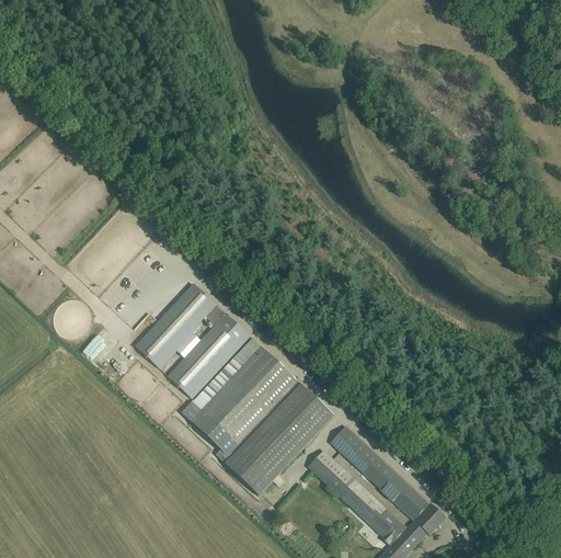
[(160,367),(176,349),(185,356),(168,375),(192,397),(242,342),(250,334),(194,283),(136,345),(160,367)]
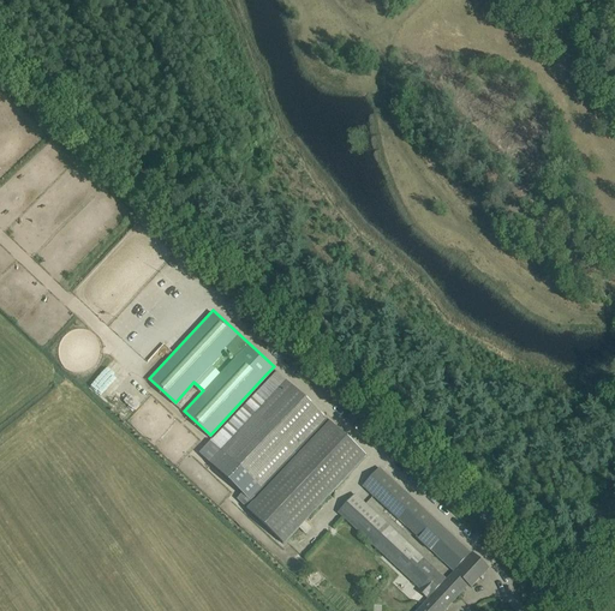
[(114,389),(119,393),(132,376),(119,365),(97,391),(106,399),(114,389)]
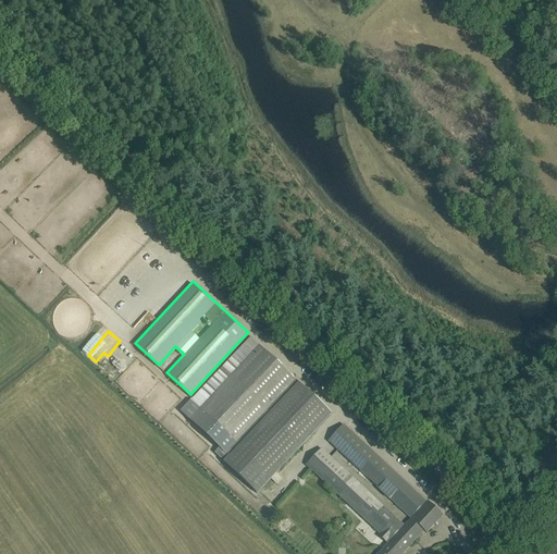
[(332,410),(250,335),(182,410),(229,453),(223,458),(258,491),(332,410)]
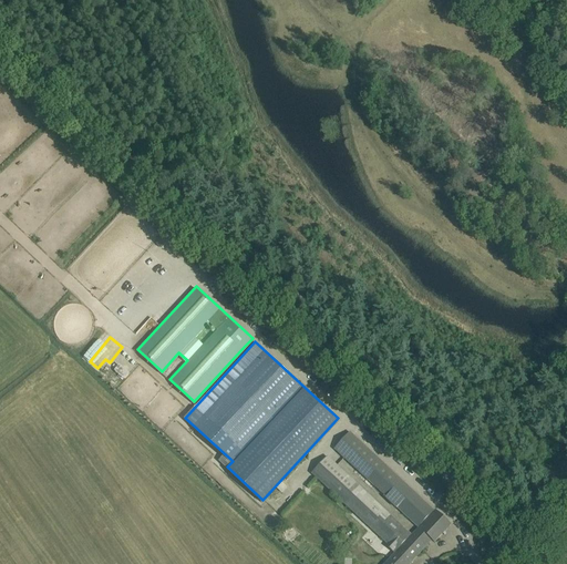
[(83,355),(90,359),(96,350),(90,346),(83,355)]
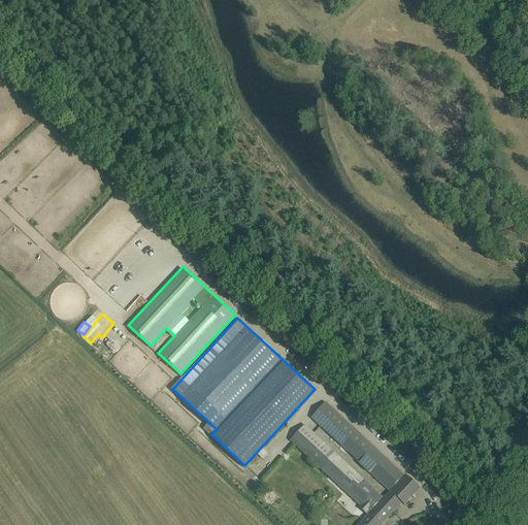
[(319,407),(311,415),(387,485),(391,489),(404,473),(326,400),(319,407)]
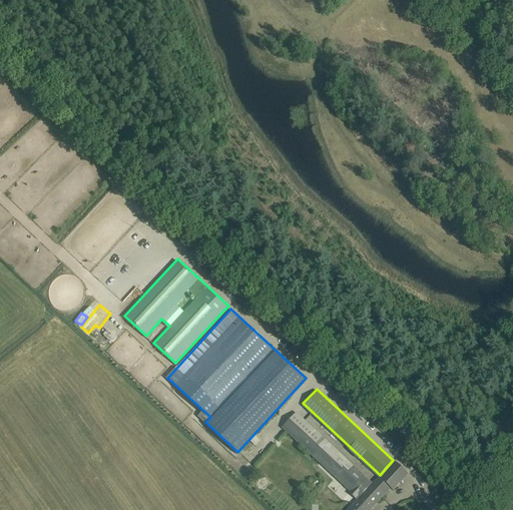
[(296,411),(283,424),(312,450),(340,477),(349,486),(351,488),(360,496),(372,482),(364,475),(324,437),(296,411)]
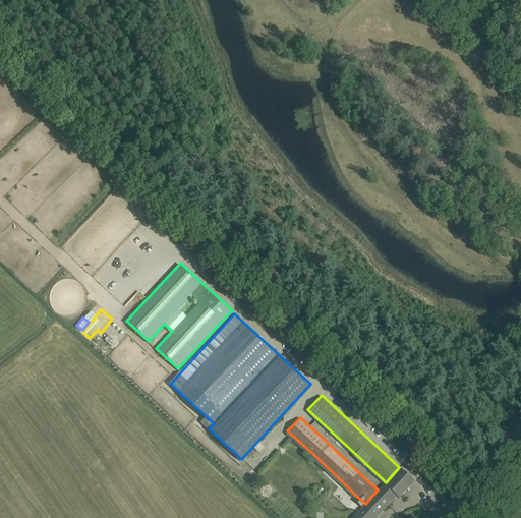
[(354,517),(372,517),(397,493),(399,495),(413,479),(400,466),(399,467),(386,482),(378,490),(365,504),(353,516),(354,517)]
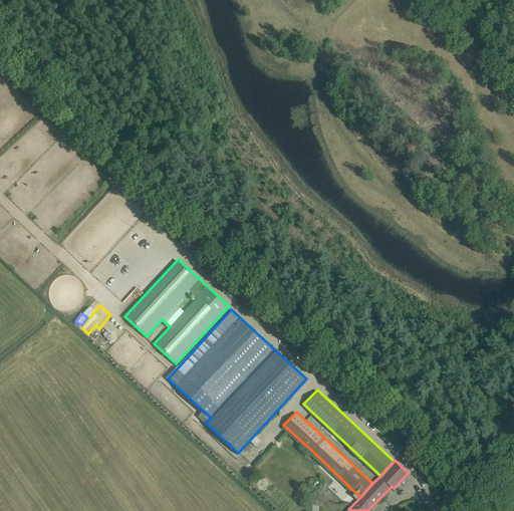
All buildings are outlined.
